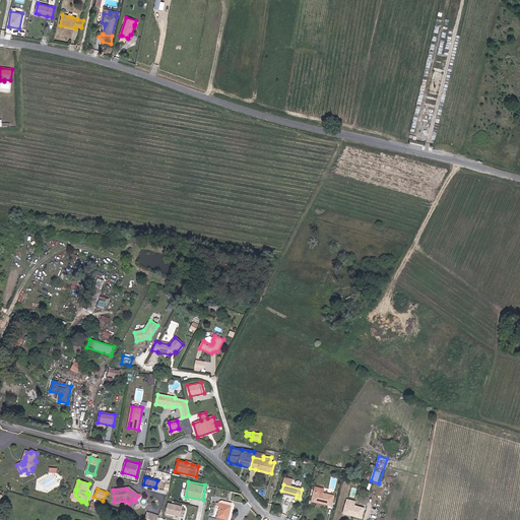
[(317,489),(316,492),(314,492),(312,502),(332,506),(334,496),(322,494),(323,491),(317,489)]
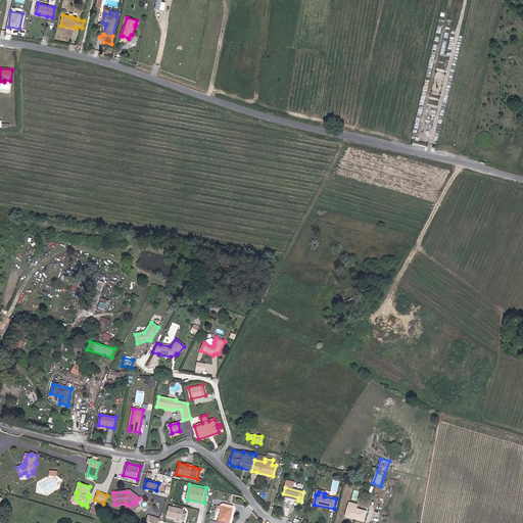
[(78,492),(76,492),(73,503),(82,505),(83,504),(79,502),(76,497),(78,492)]
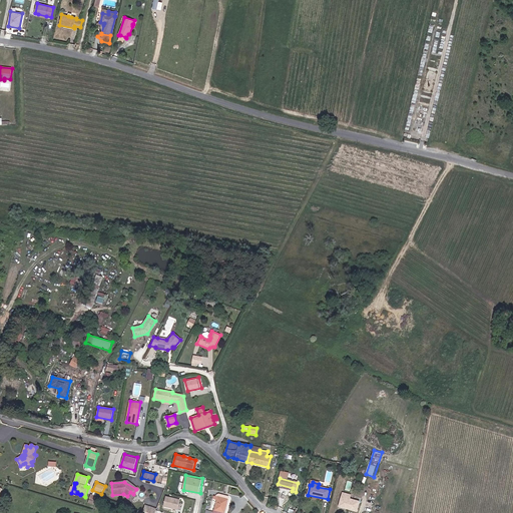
[(130,492),(127,496),(126,498),(131,501),(135,495),(133,494),(130,492)]
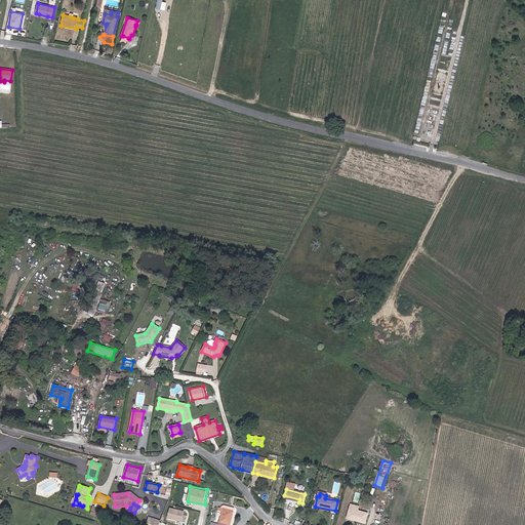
[(358,511),(359,507),(351,505),(347,519),(365,523),(367,513),(358,511)]
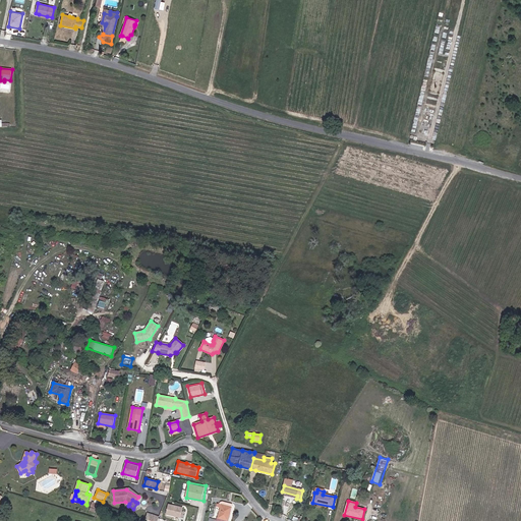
[(170,503),(167,514),(181,518),(184,507),(170,503)]
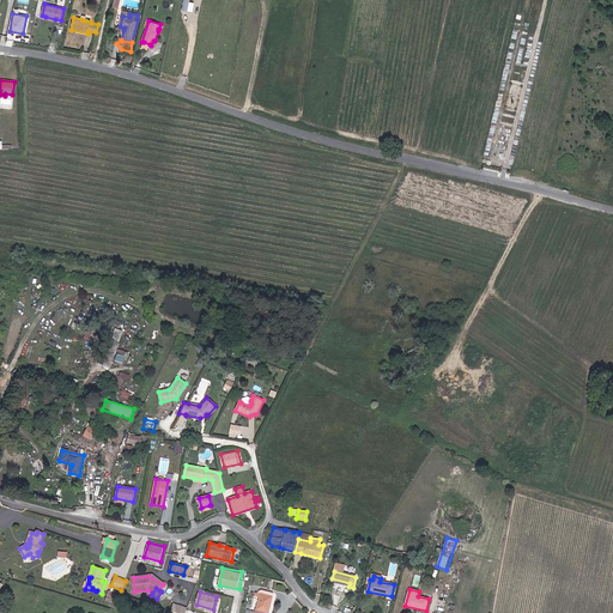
[(268,612),(273,598),(272,596),(261,594),(255,593),(255,596),(260,598),(255,612),(249,611),(248,612),(266,612),(267,612),(266,612),(268,612)]
